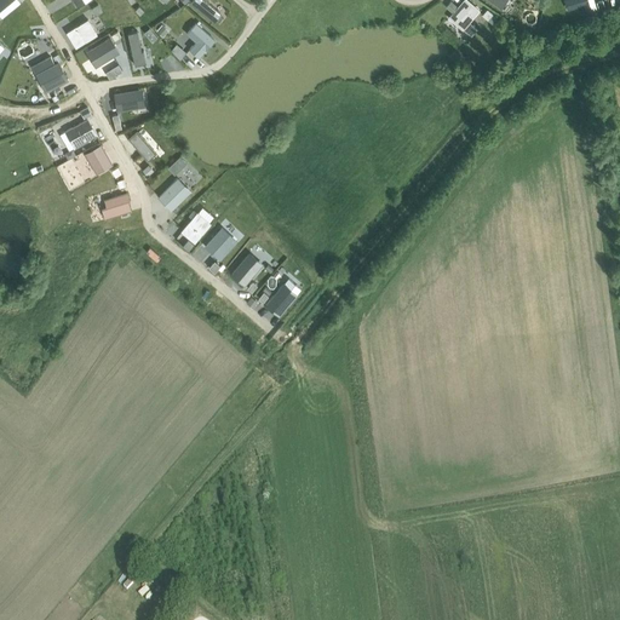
[(194,0),(191,3),(214,22),(216,19),(219,22),(222,17),(219,16),(220,13),(206,1),(206,0),(194,0)]
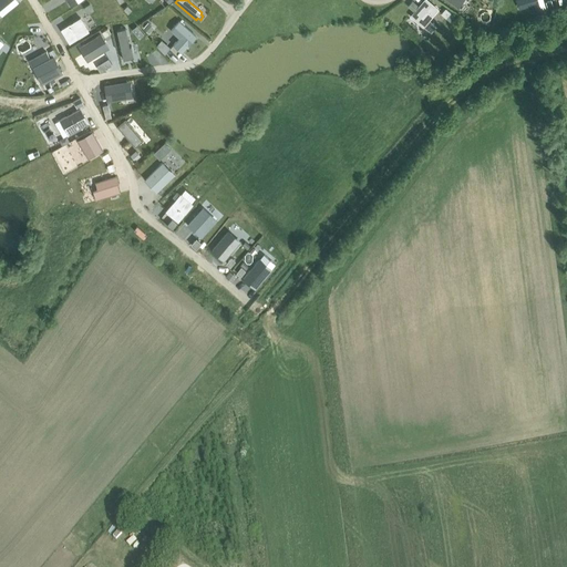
[(412,0),(408,6),(413,10),(418,4),(412,0)]
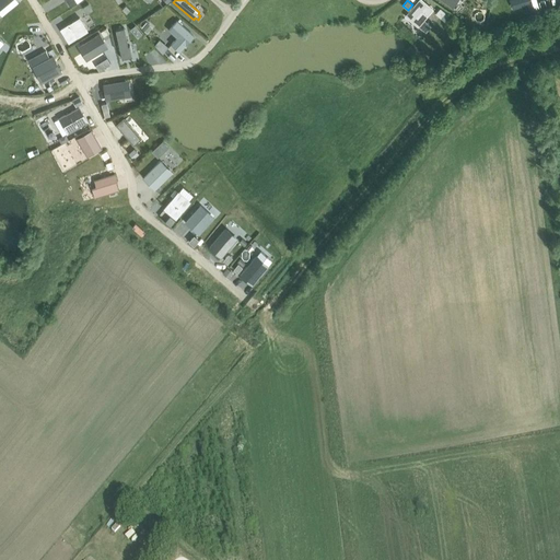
[(419,0),(406,15),(418,26),(432,9),(421,0),(419,0)]
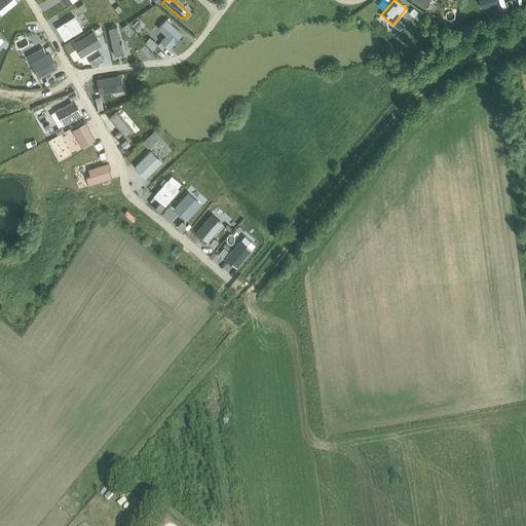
[(495,3),(498,13),(506,10),(503,0),(479,0),(482,7),(495,3)]
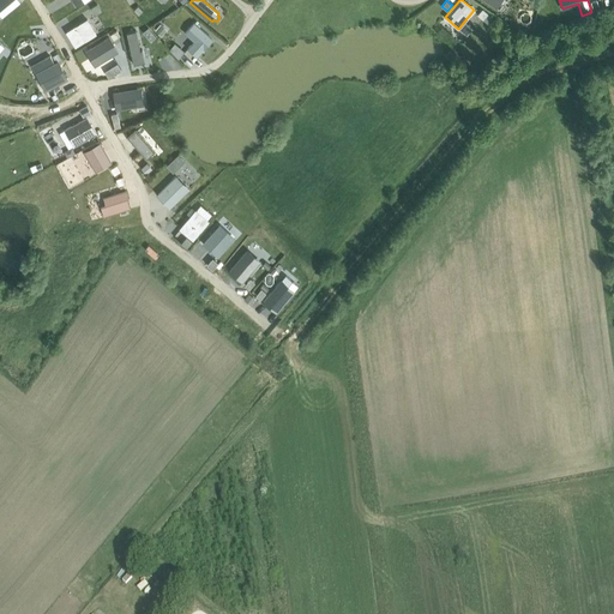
[(138,5),(133,10),(139,14),(144,10),(138,5)]
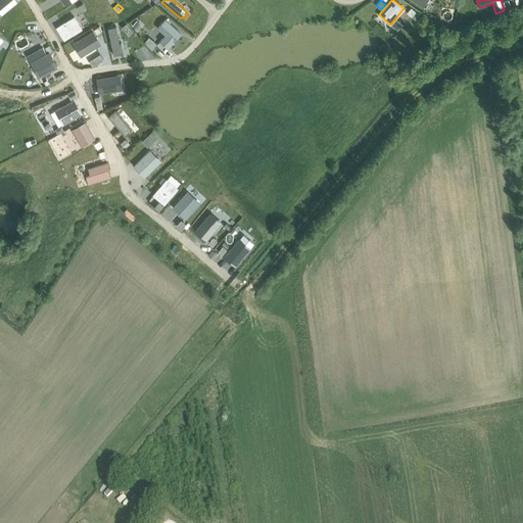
[(75,16),(57,27),(64,39),(82,29),(75,16)]
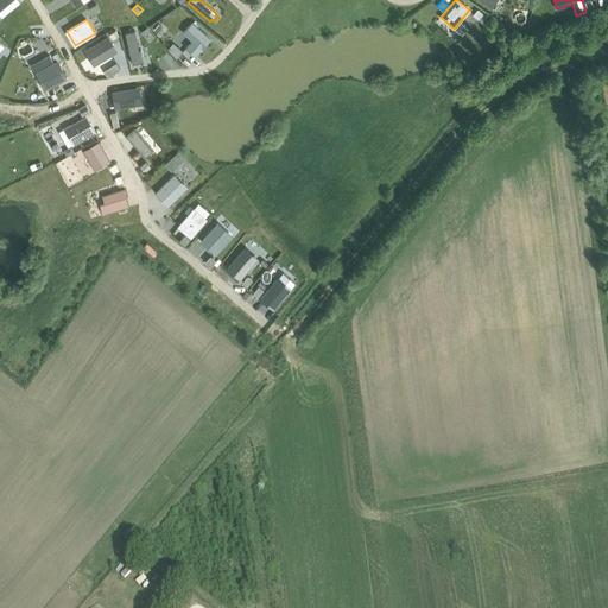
[(192,23),(184,32),(192,40),(187,48),(195,56),(210,39),(192,23)]
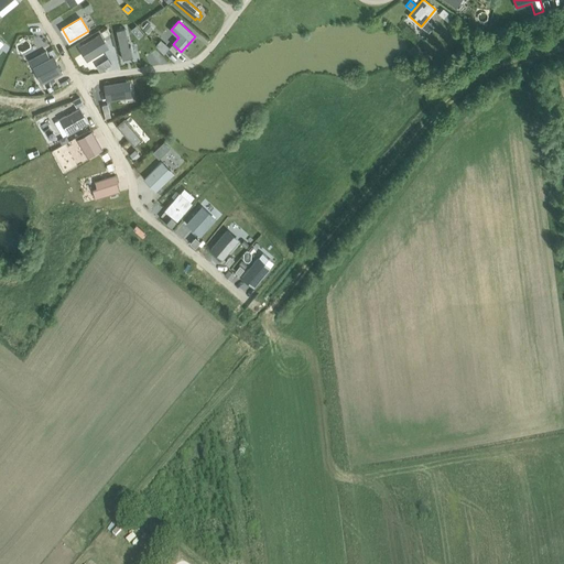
[(148,22),(143,28),(148,32),(153,26),(148,22)]
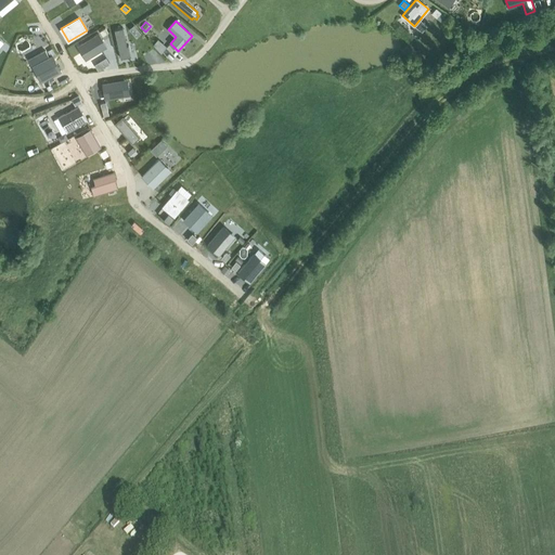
[(134,24),(129,28),(133,34),(139,29),(134,24)]
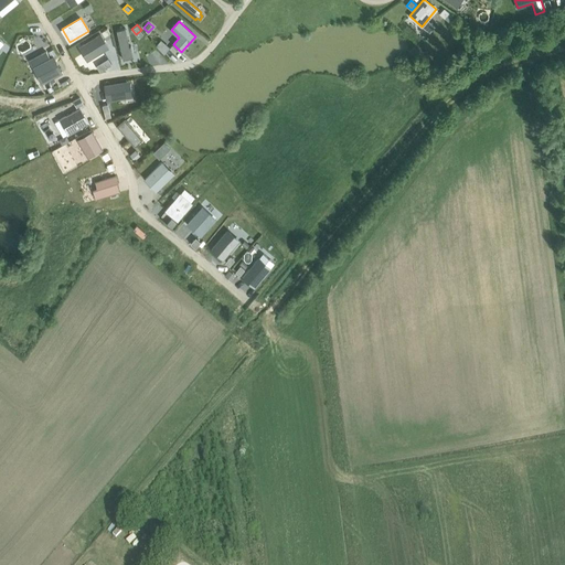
[(125,28),(116,30),(123,60),(124,59),(124,57),(132,56),(130,46),(131,46),(131,45),(129,46),(128,43),(125,28)]
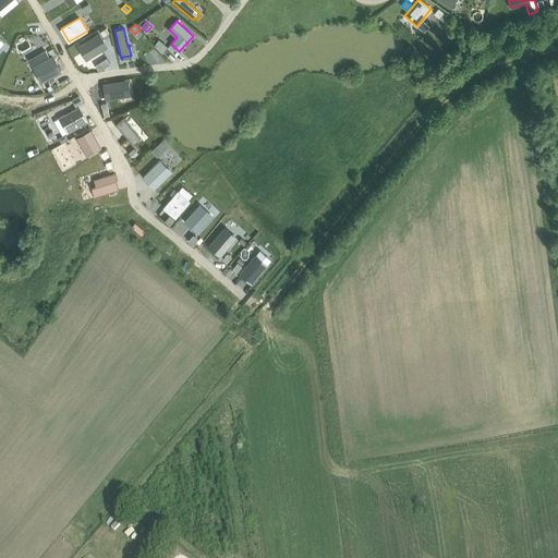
[(99,34),(80,46),(88,59),(107,47),(99,34)]
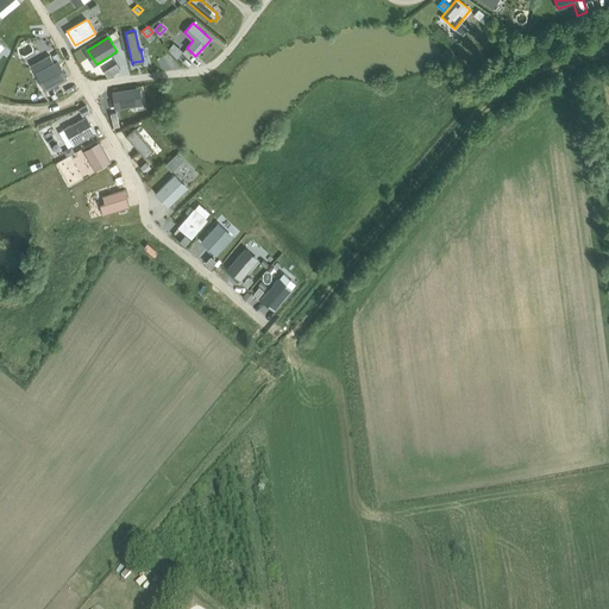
[(57,61),(38,71),(48,88),(52,86),(57,82),(67,79),(57,61)]
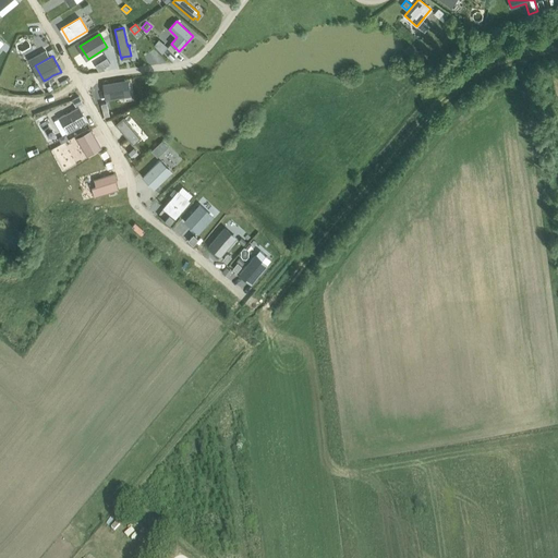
[(128,96),(125,81),(104,84),(106,99),(128,96)]
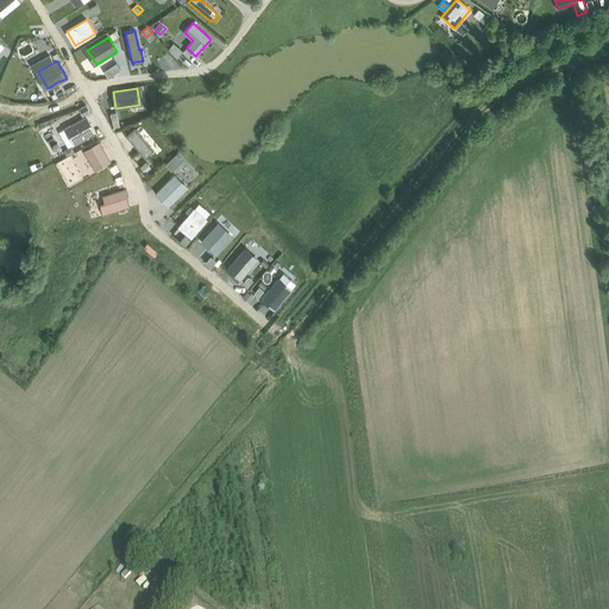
[(86,105),(80,108),(82,114),(89,112),(86,105)]
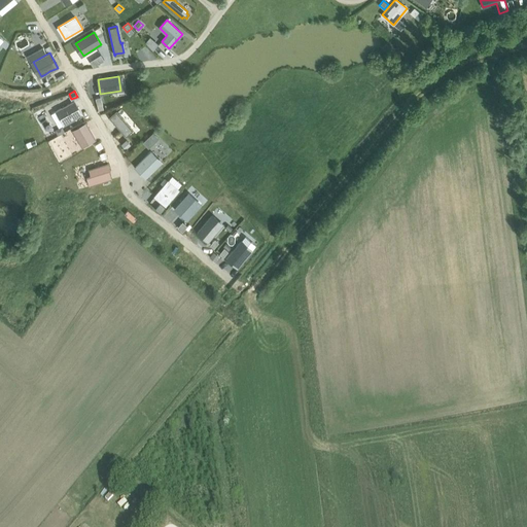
[(61,108),(56,111),(59,116),(60,116),(64,125),(81,114),(74,101),(62,108),(61,108)]
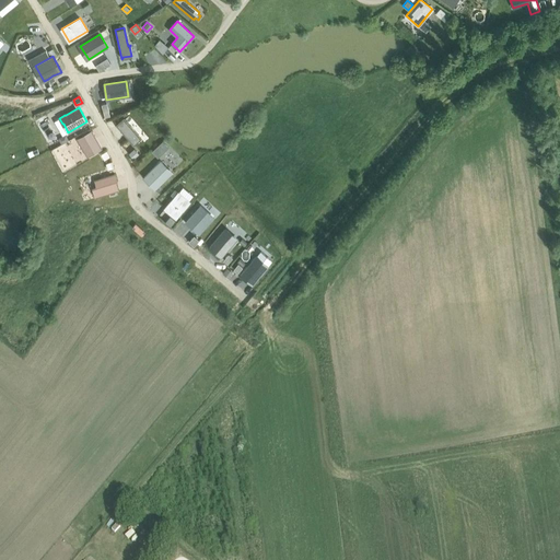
[(141,138),(135,131),(135,130),(131,126),(130,126),(124,118),(116,125),(133,144),(141,138)]
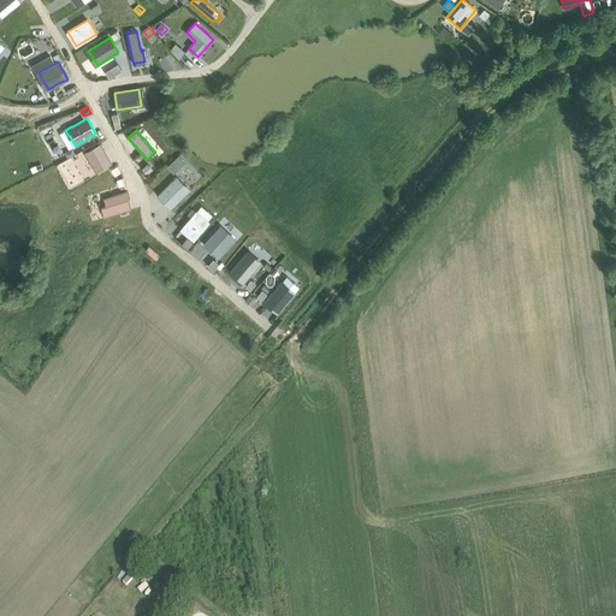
[(100,144),(86,153),(96,171),(111,163),(100,144)]
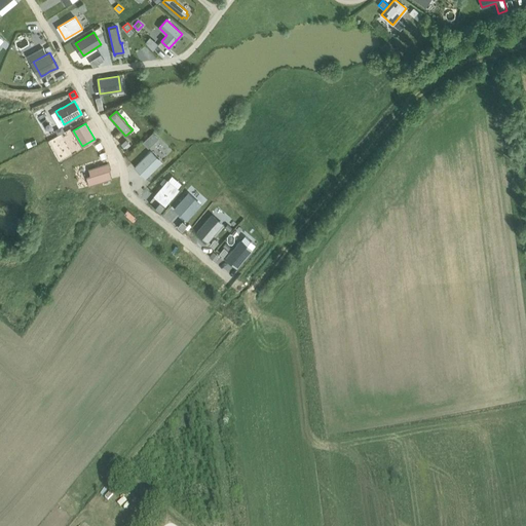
[(125,140),(121,144),(125,148),(129,144),(125,140)]
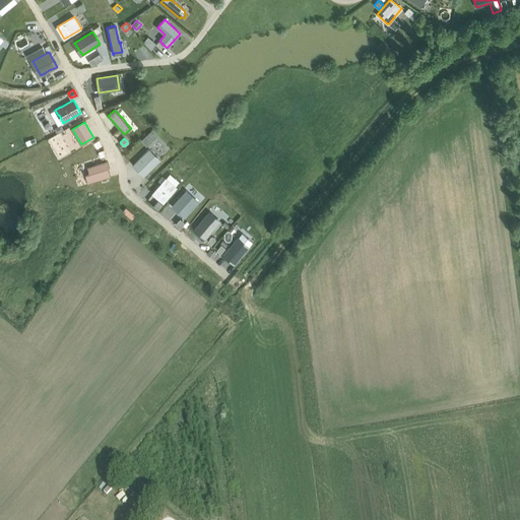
[(145,153),(133,165),(144,175),(158,160),(151,153),(151,152),(149,149),(147,149),(145,152),(145,153)]
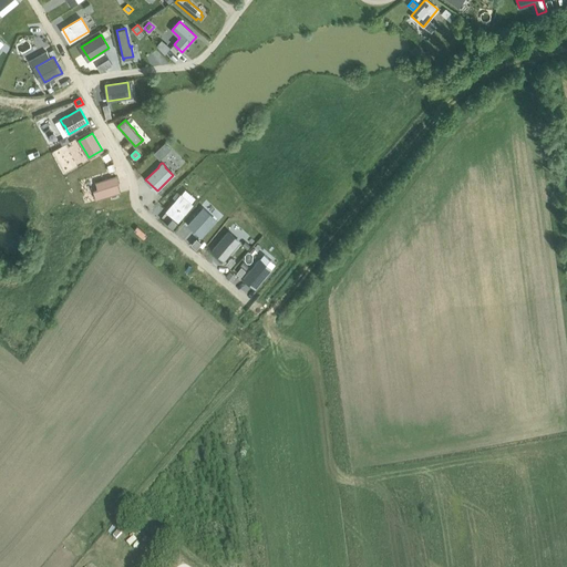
[(99,189),(94,191),(96,199),(119,192),(116,184),(119,183),(116,176),(96,183),(99,189)]
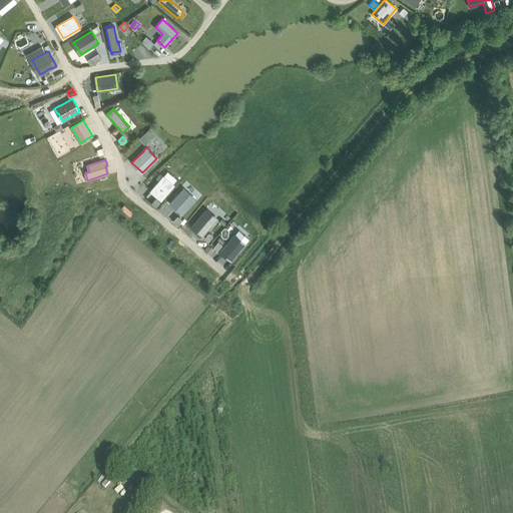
[(159,180),(150,190),(161,199),(174,184),(173,183),(177,179),(168,171),(164,176),(163,175),(159,180)]
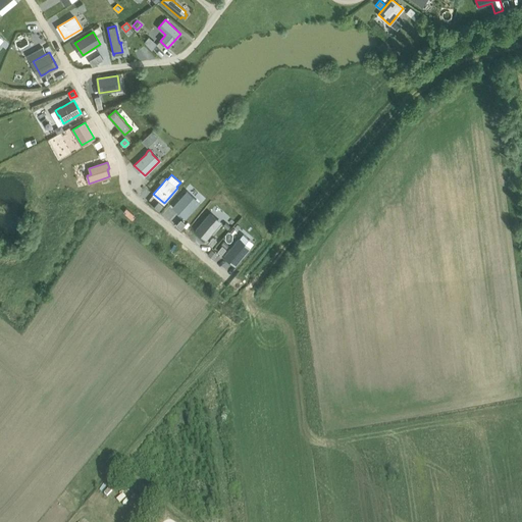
[(186,193),(173,207),(186,217),(198,204),(186,193)]
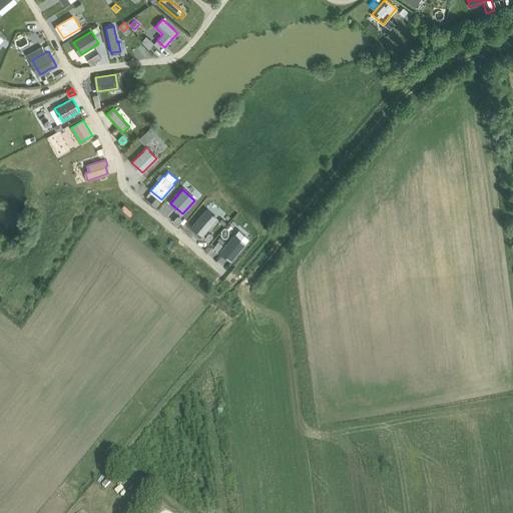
[(205,210),(191,225),(202,234),(215,219),(205,210)]
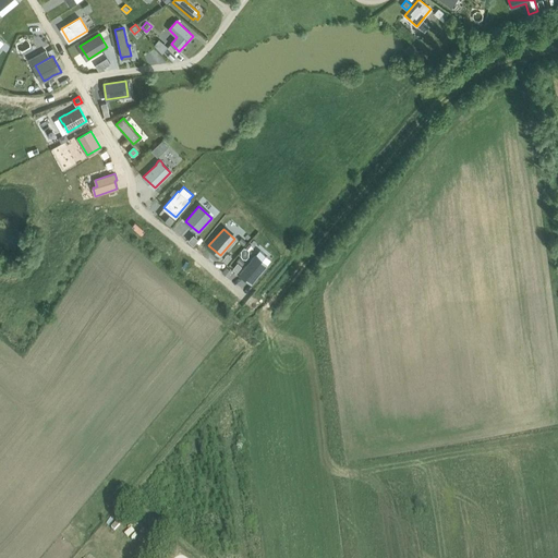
[(193,235),(189,240),(193,244),(197,239),(193,235)]
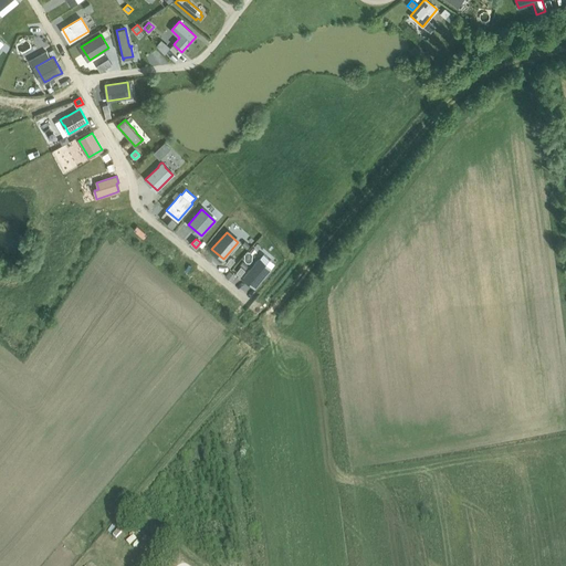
[(258,260),(243,276),(255,287),(270,270),(275,263),(263,253),(258,260)]
